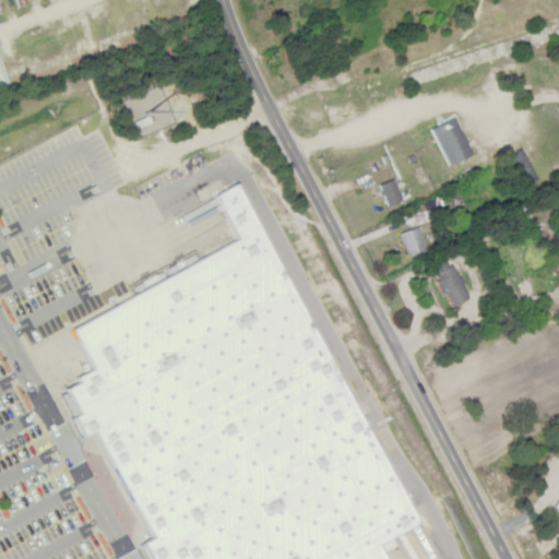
[(0,86),(9,84),(0,60),(0,86)]
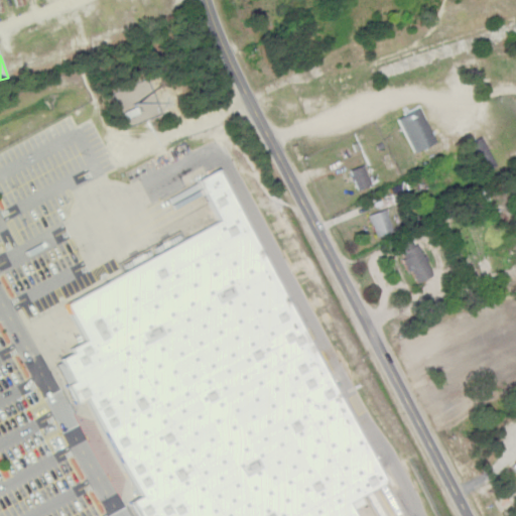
[(397,118),(413,152),(435,142),(419,108),(397,118)]
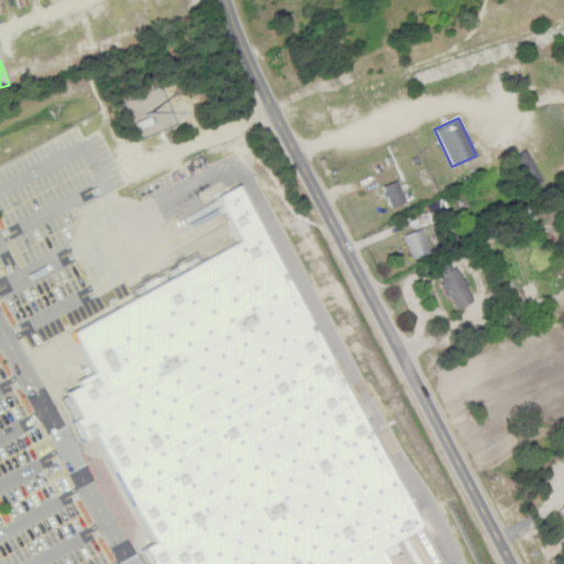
[(524,188),(542,181),(527,149),(510,156),(524,188)]
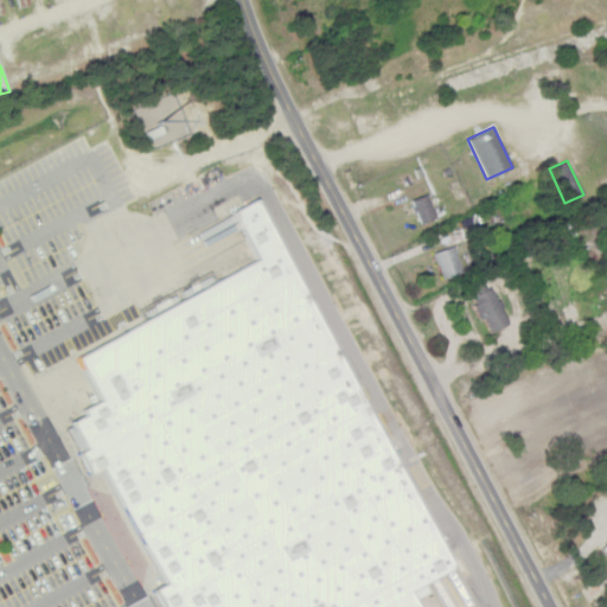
[(411,200),(421,223),(436,217),(427,193),(411,200)]
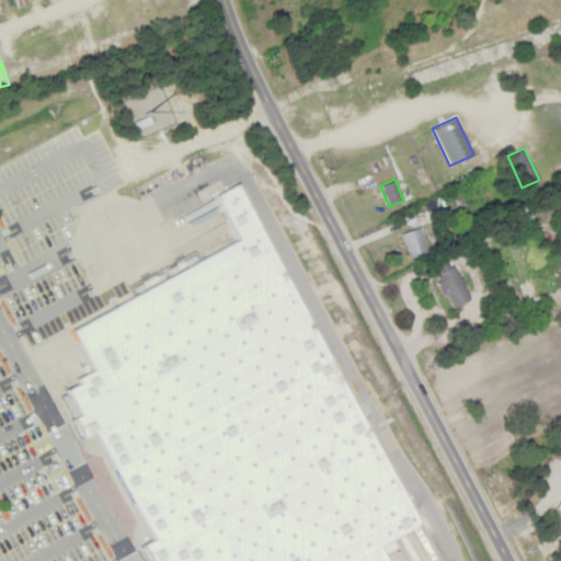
[(414,528),(245,181),(216,195),(240,243),(70,325),(91,370),(77,377),(77,384),(66,389),(77,412),(77,415),(71,419),(81,438),(95,432),(148,539),(138,545),(147,560),(387,560),(379,546),(414,528)]
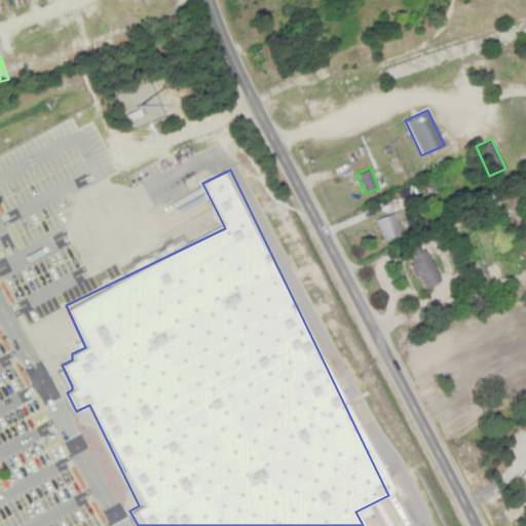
[(383,241),(401,234),(392,212),(375,219),(383,241)]
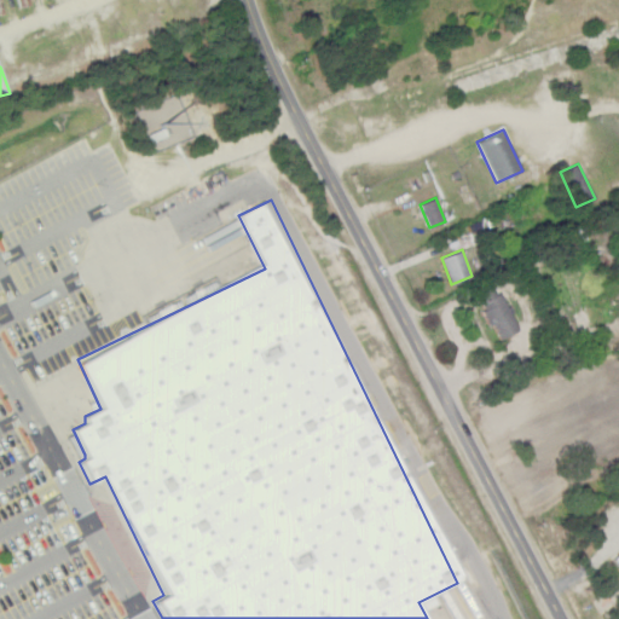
[(519,330),(497,284),(476,294),(498,340),(519,330)]
